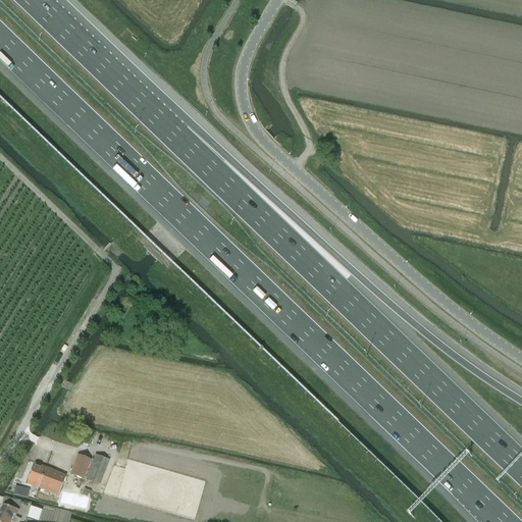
[(83,480),(91,461),(77,456),(70,475),(83,480)]
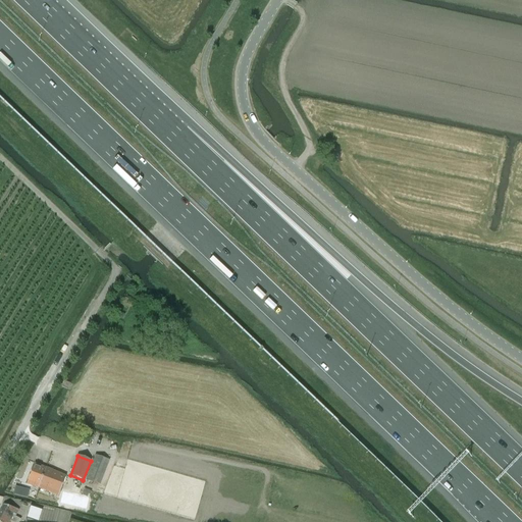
[(86,478),(100,484),(109,461),(95,456),(86,478)]
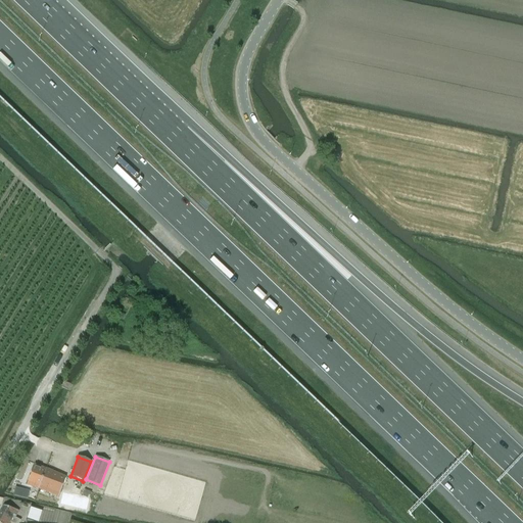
[(40,484),(46,469),(34,465),(27,484),(39,489),(42,484),(40,484)]
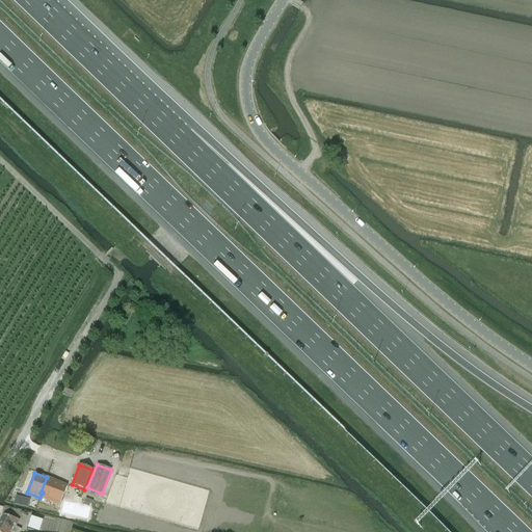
[(48,477),(47,477),(41,493),(43,493),(40,498),(59,505),(67,485),(48,477)]
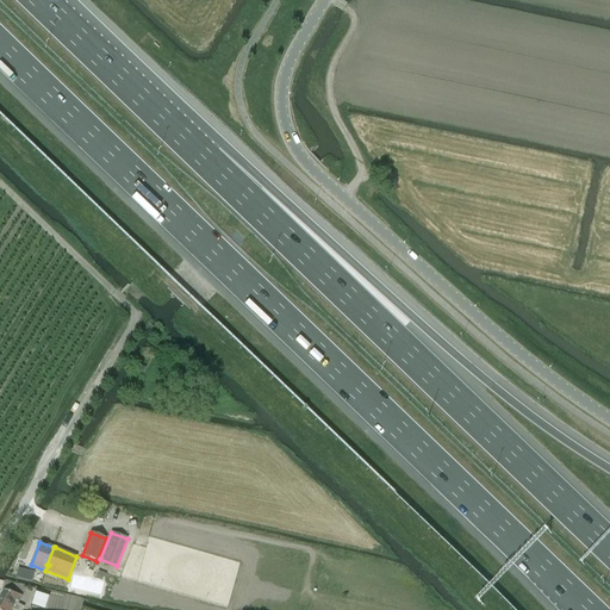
[(18,568),(16,578),(32,583),(35,573),(18,568)]
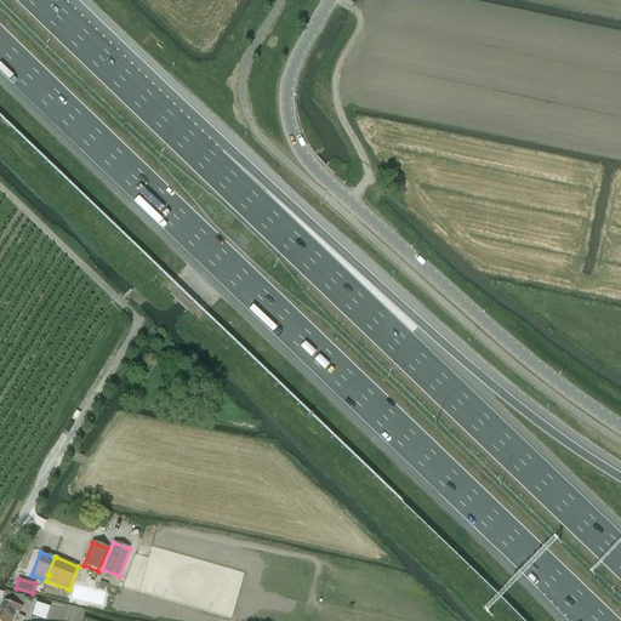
[(91,603),(93,592),(73,586),(70,598),(91,603)]
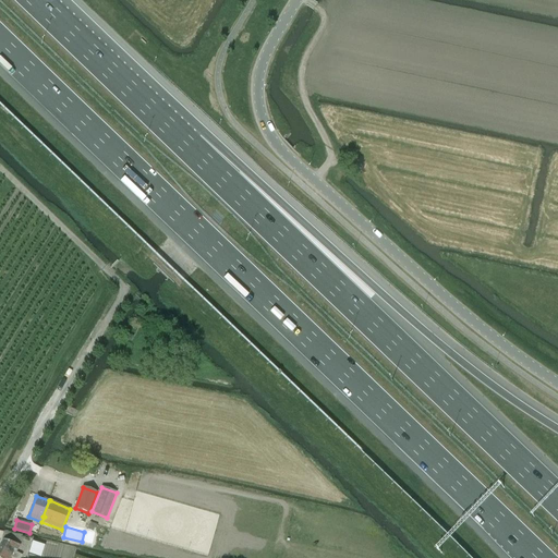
[(8,533),(7,540),(19,543),(21,537),(8,533)]
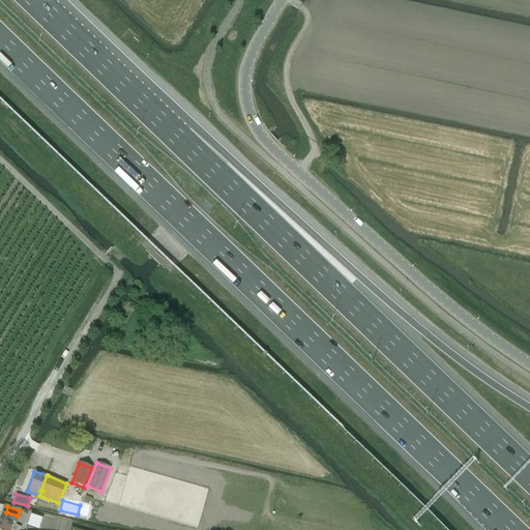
[(19,518),(3,512),(0,518),(0,529),(10,529),(11,529),(12,529),(18,529),(20,528),(15,525),(19,518)]
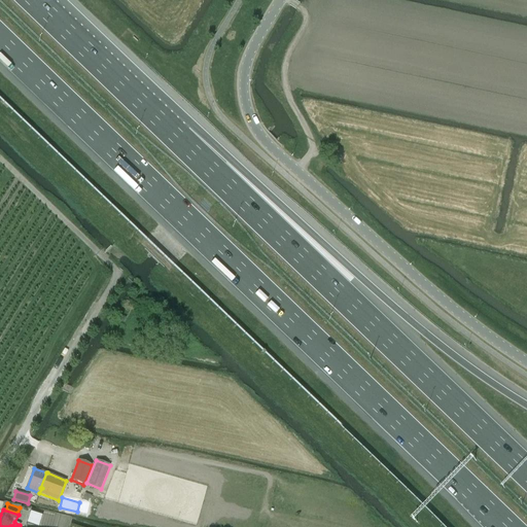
[(30,512),(27,523),(38,526),(42,516),(30,512)]
